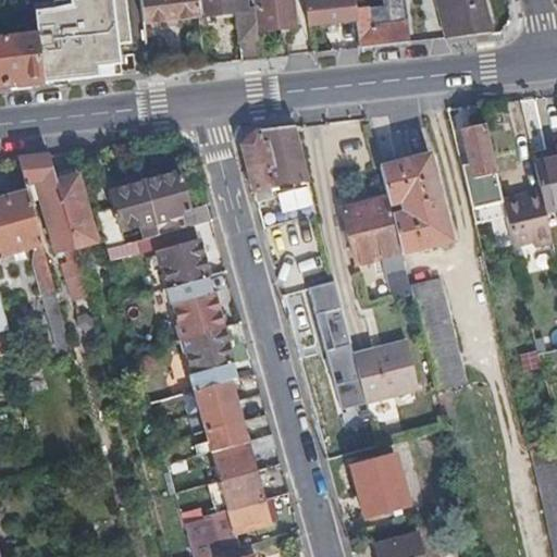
[(32,0),(33,5),(35,22),(37,34),(44,84),(75,79),(65,0),(32,0)]
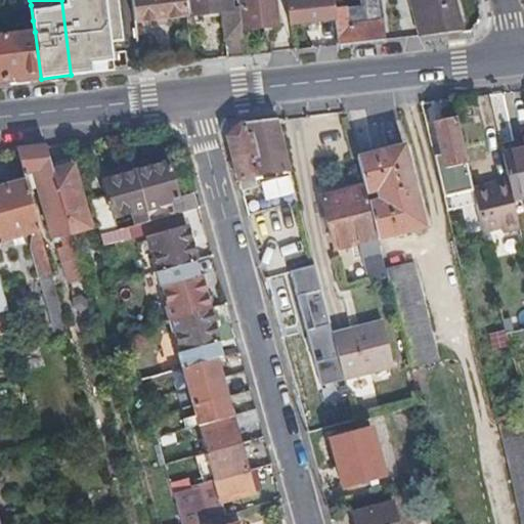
[(101,0),(104,24),(135,20),(132,0),(101,0)]
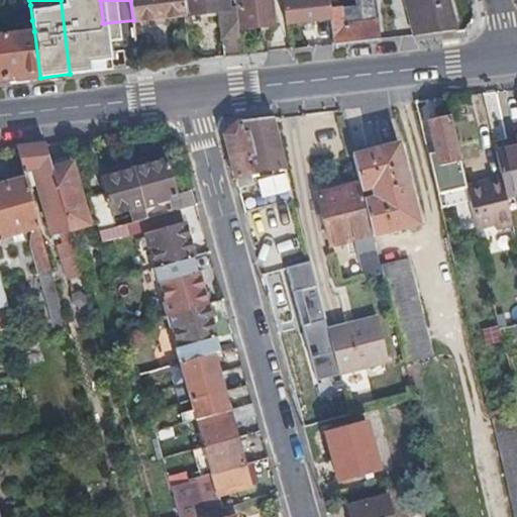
[(185,14),(183,0),(130,0),(133,20),(185,14)]
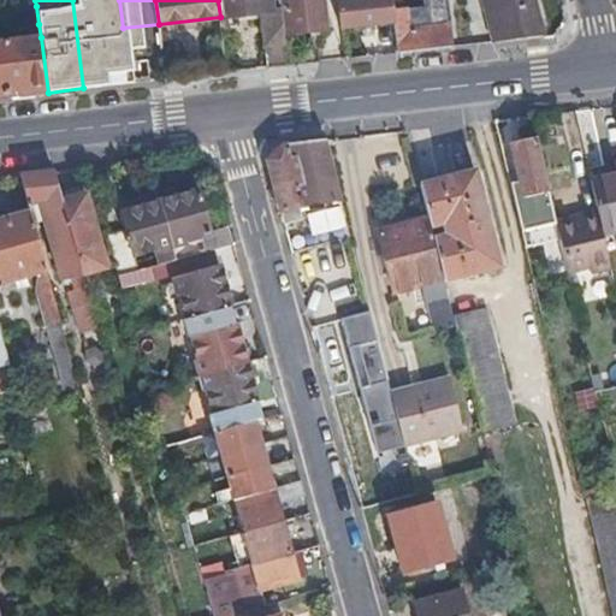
[(218,0),(220,17),(261,12),(267,67),(286,65),(278,0),(218,0)]
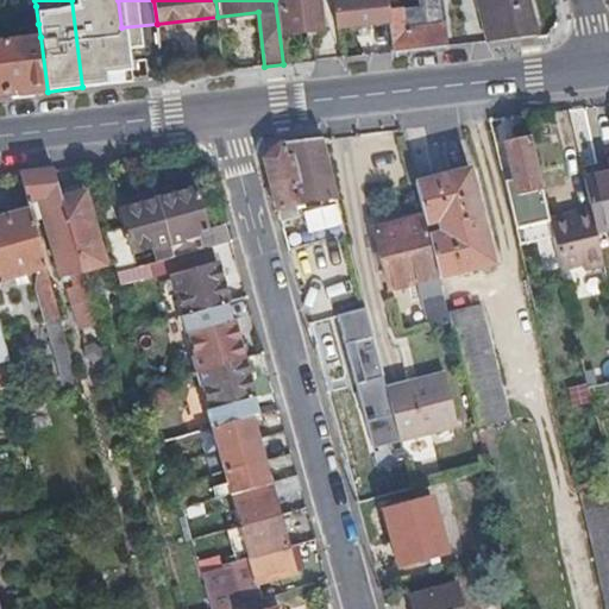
[(321,29),(316,0),(280,0),(284,32),(321,29)]
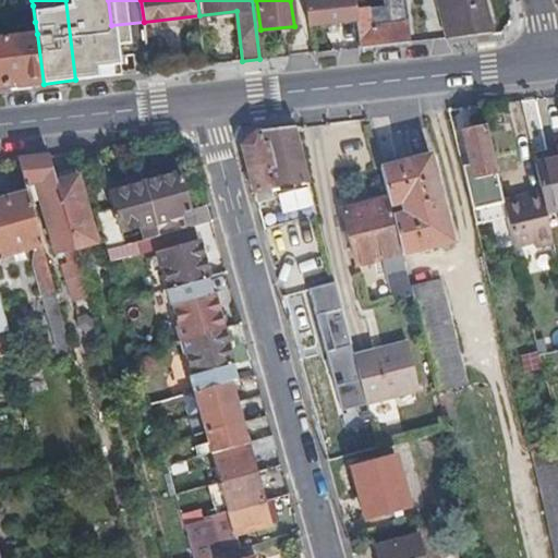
[(306,0),(311,24),(356,19),(353,0),(306,0)]
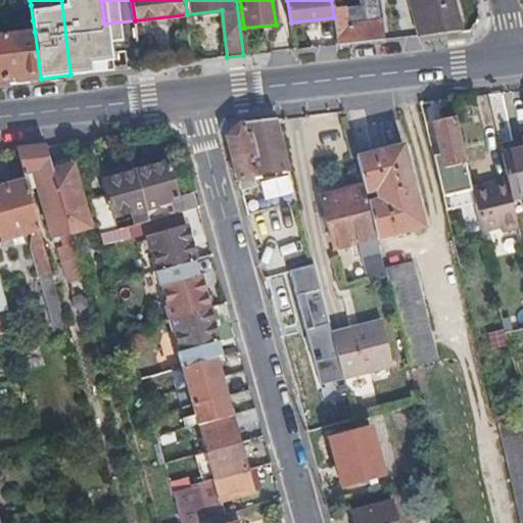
[(386,39),(380,0),(361,0),(362,4),(334,9),(338,44),(386,39)]
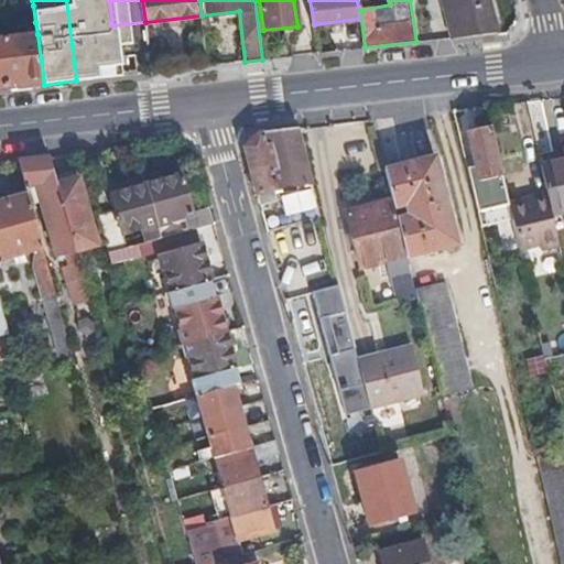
[(442,0),(452,38),(498,32),(487,0),(442,0)]
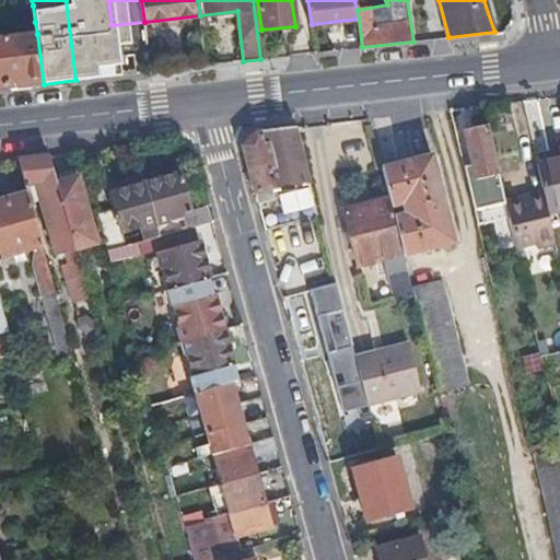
[(35,22),(33,6),(3,9),(6,26),(35,22)]
